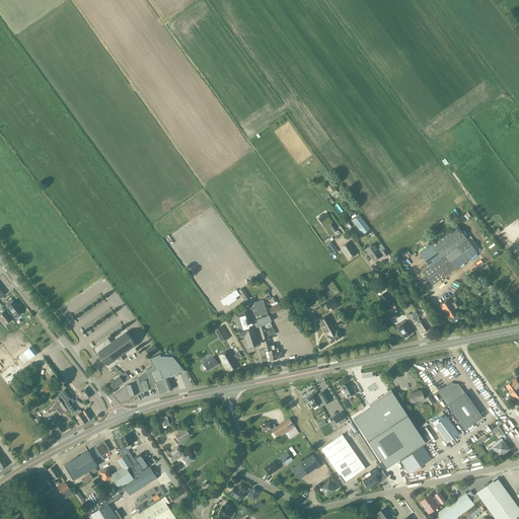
[(329,180),(323,184),(328,193),(335,189),(329,180)]
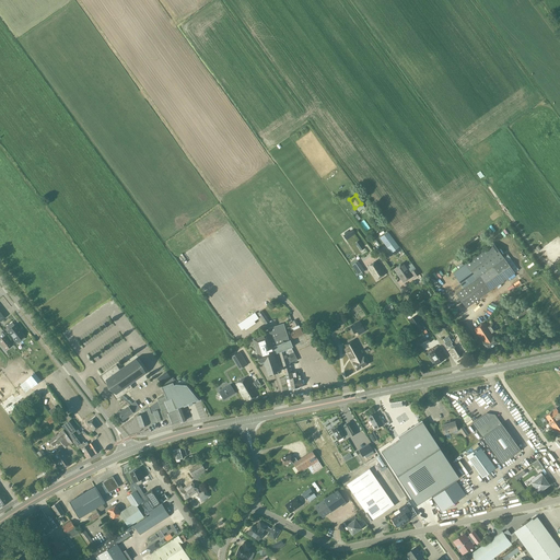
[(347,241),(356,234),(352,230),(343,236),(347,241)]
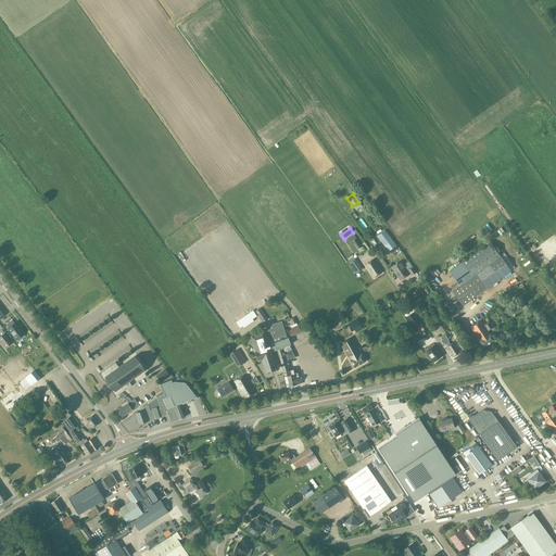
[(386,230),(377,237),(389,252),(396,245),(386,230)]
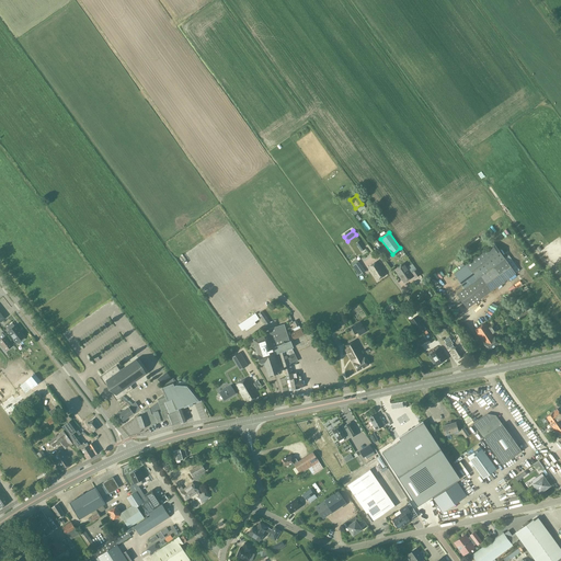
[(460,282),(453,288),(467,309),(519,271),(510,255),(505,259),(495,245),(471,262),(466,266),(455,275),(460,282)]
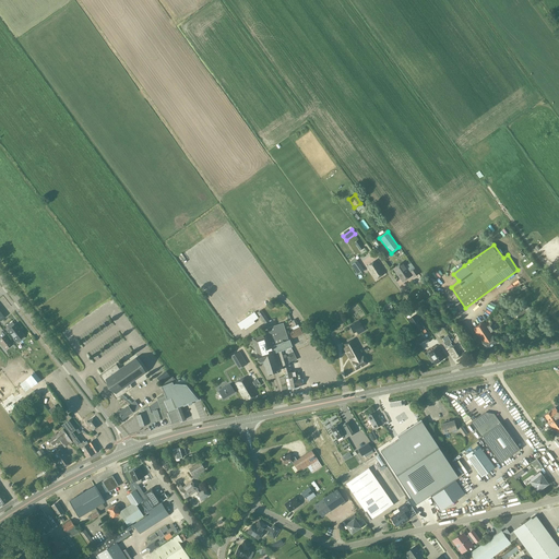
[(356,276),(365,271),(358,261),(357,261),(355,259),(349,262),(357,273),(355,274),(356,276)]
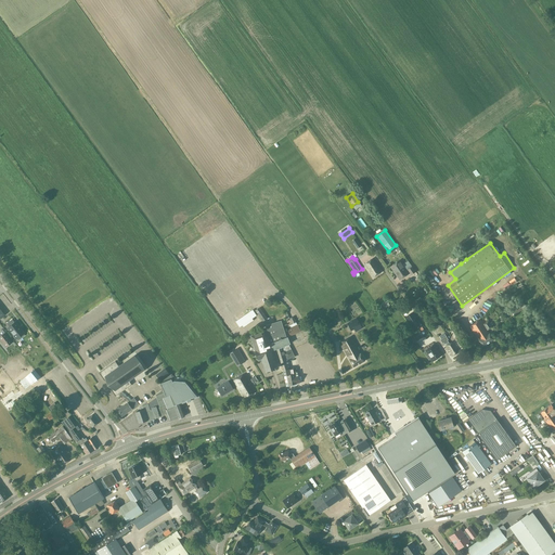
[(373,278),(382,272),(373,259),(364,265),(373,278)]
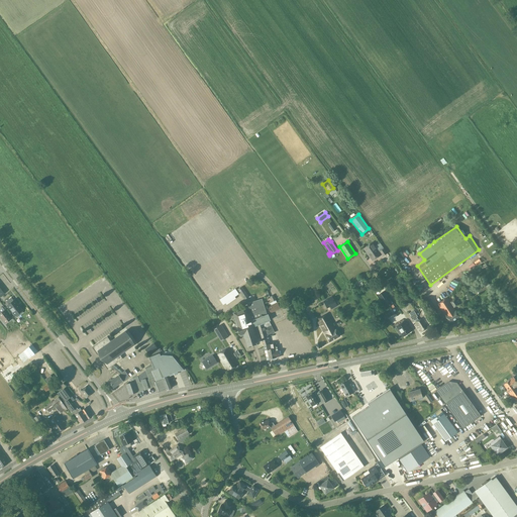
[(373,242),(364,248),(373,261),(381,255),(379,252),(380,251),(383,256),(388,253),(381,243),(380,243),(375,246),(373,242)]
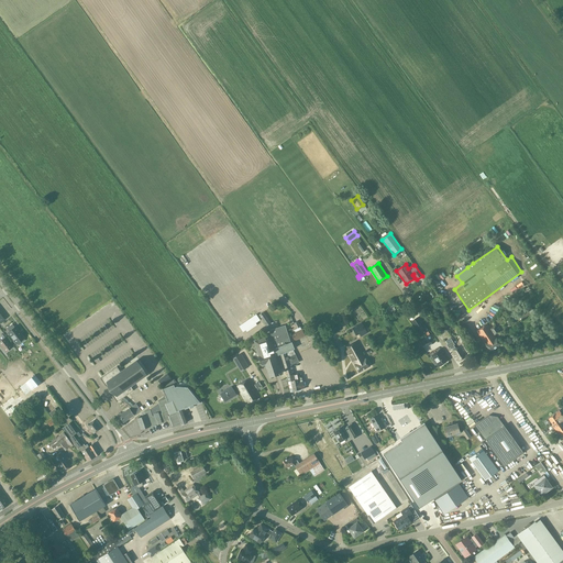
[(258,316),(267,327),(272,323),(264,312),(258,316)]
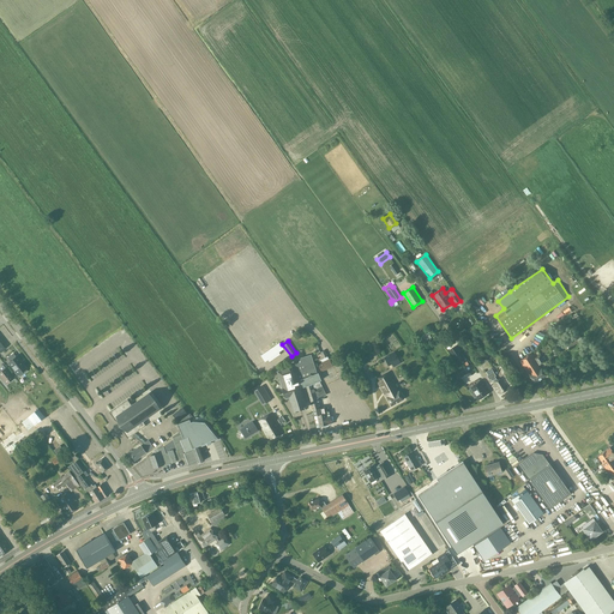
[(262,356),(265,362),(283,349),(280,343),(262,356)]
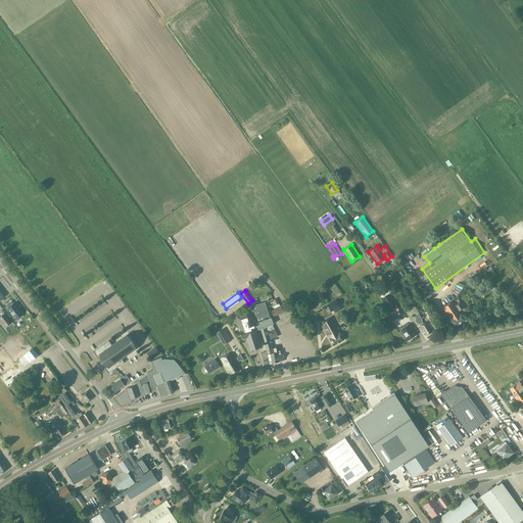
[(395,306),(388,295),(383,298),(390,310),(395,306)]
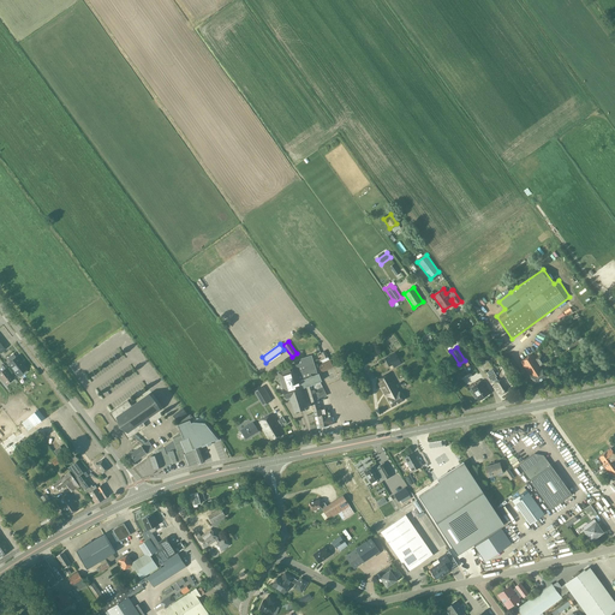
[(495,353),(493,348),(484,354),(487,358),(495,353)]
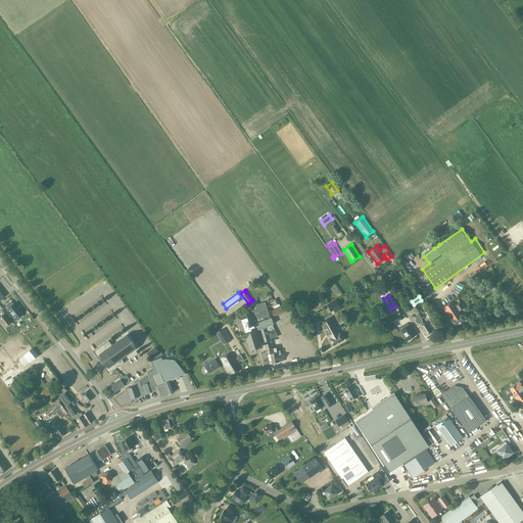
[(273,300),(276,305),(273,306),(274,308),(271,311),(274,317),(284,313),(281,305),(280,306),(277,298),(273,300)]
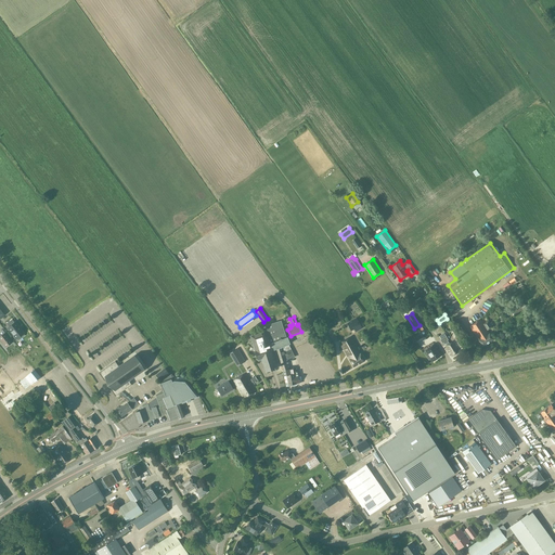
[(12,320),(7,324),(9,326),(8,328),(16,339),(20,337),(21,338),(24,336),(23,334),(24,334),(15,322),(14,323),(12,320)]
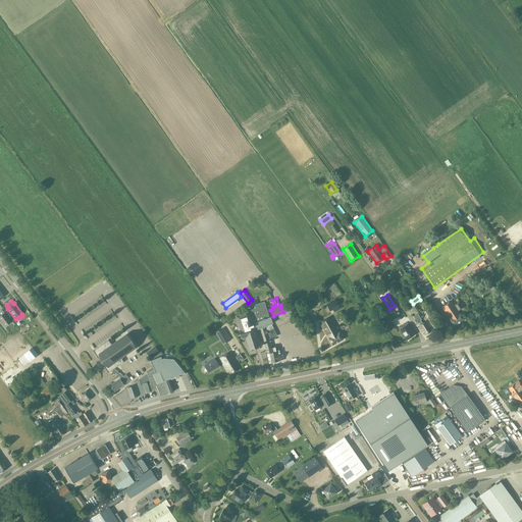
[(325,305),(329,312),(338,308),(334,301),(325,305)]
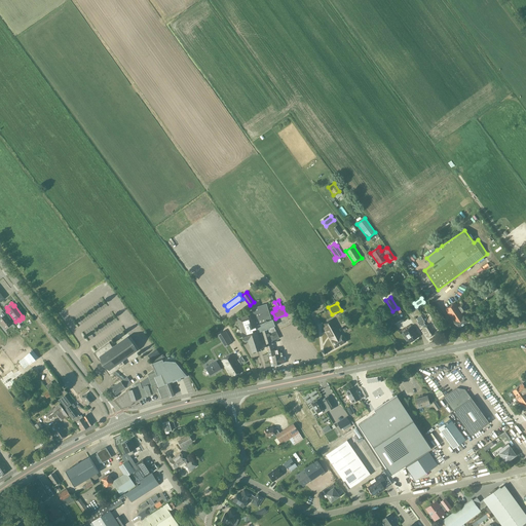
[(445,309),(454,323),(458,329),(468,322),(464,315),(464,316),(462,313),(466,310),(462,304),(458,307),(455,303),(445,309)]
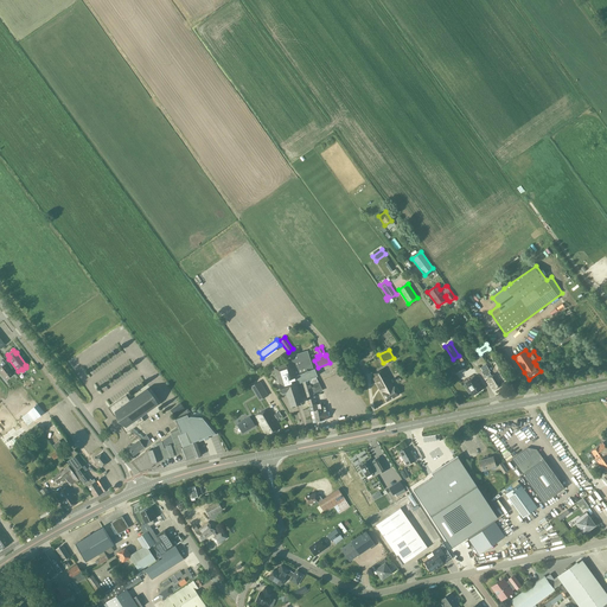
[(298,376),(314,369),(308,351),(291,356),(292,362),(291,362),(286,363),(286,364),(279,365),(275,368),(280,383),(282,394),(287,393),(291,407),(298,404),(304,403),(298,385),(298,384),(295,376),(298,376)]
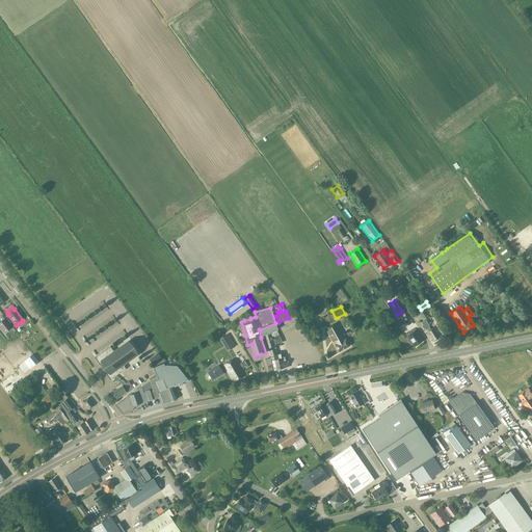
[(2,316),(0,317),(0,326),(5,334),(12,328),(5,319),(4,319),(2,316)]
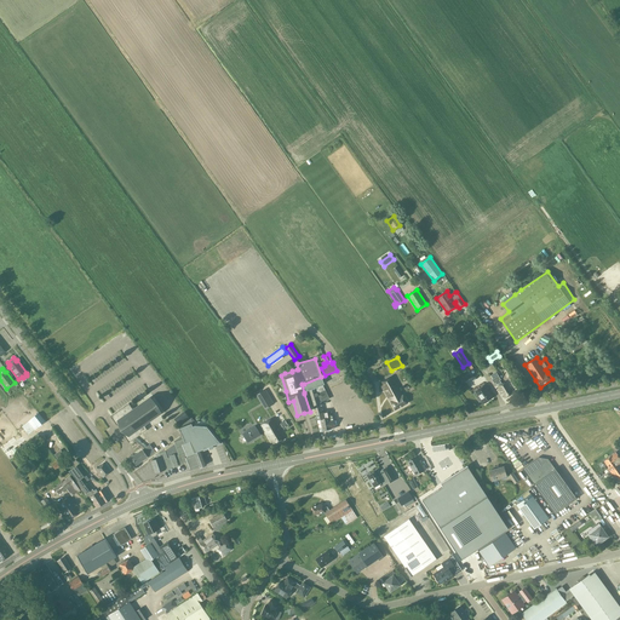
[(361,368),(355,372),(362,384),(369,380),(366,375),(366,377),(363,373),(365,373),(361,368)]
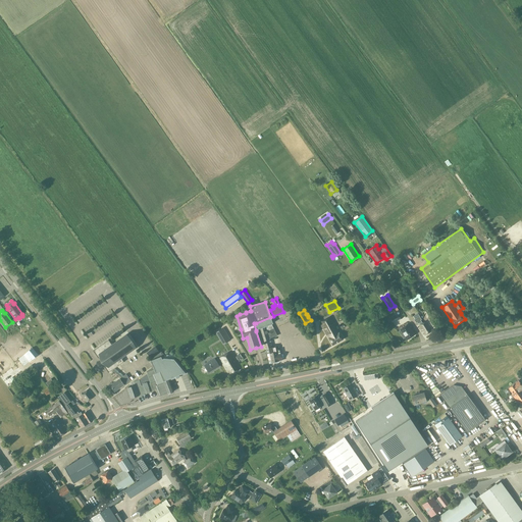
[(419,323),(420,325),(419,325),(425,335),(432,331),(426,321),(423,323),(421,320),(422,320),(418,313),(413,316),(415,319),(414,319),(416,323),(417,323),(418,324),(419,323)]
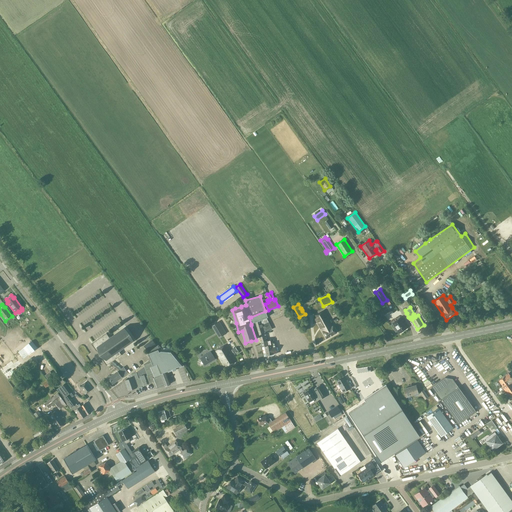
[(377,319),(381,317),(377,310),(373,313),(377,319)]
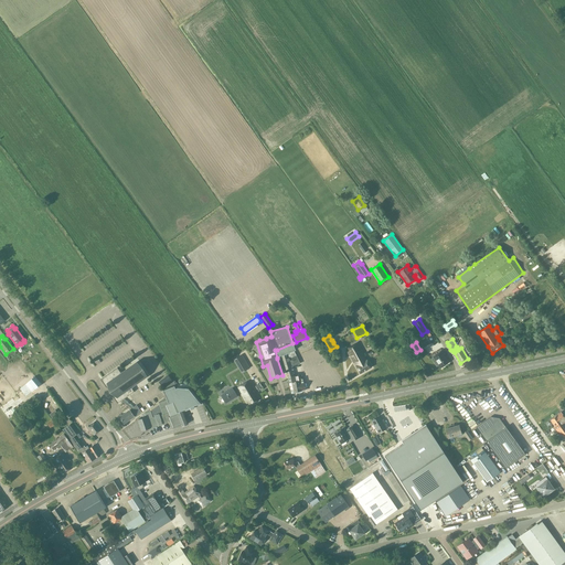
[(292,343),(277,350),(275,350),(277,358),(287,354),(287,353),(294,351),(296,350),(292,343)]
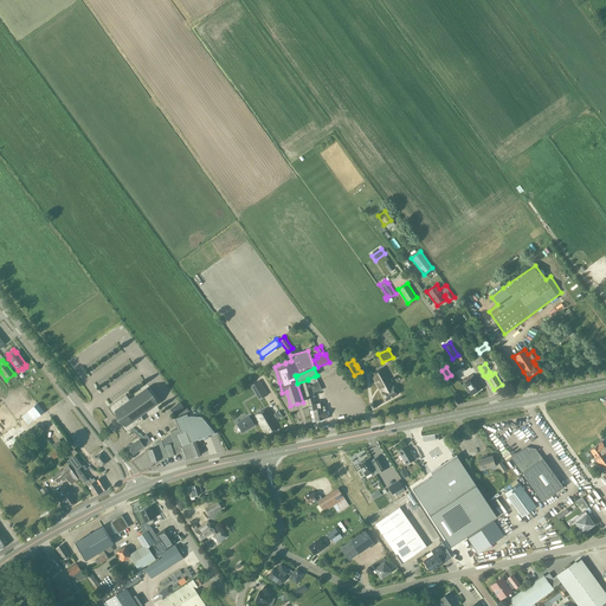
[(384,368),(372,375),(381,393),(386,400),(399,394),(394,386),(384,368)]
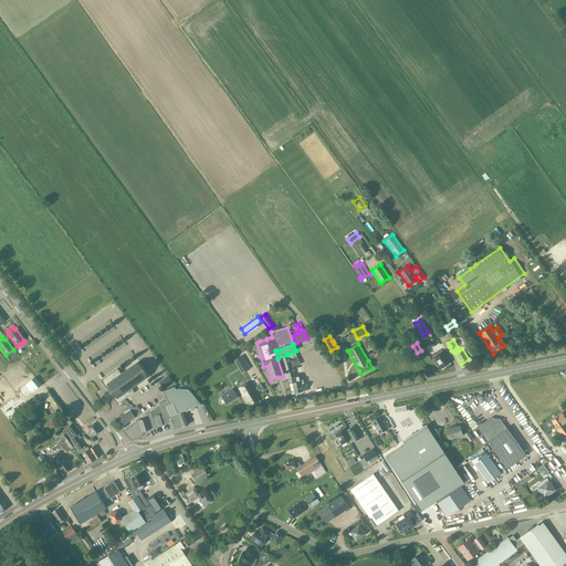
[(287,355),(278,358),(278,359),(281,358),(284,369),(285,369),(289,378),(290,384),(292,392),(294,391),(294,392),(294,394),(299,392),(300,394),(302,392),(303,391),(306,390),(304,384),(304,379),(301,380),(300,376),(295,377),(292,367),(293,367),(301,365),(294,352),(287,354),(287,355)]
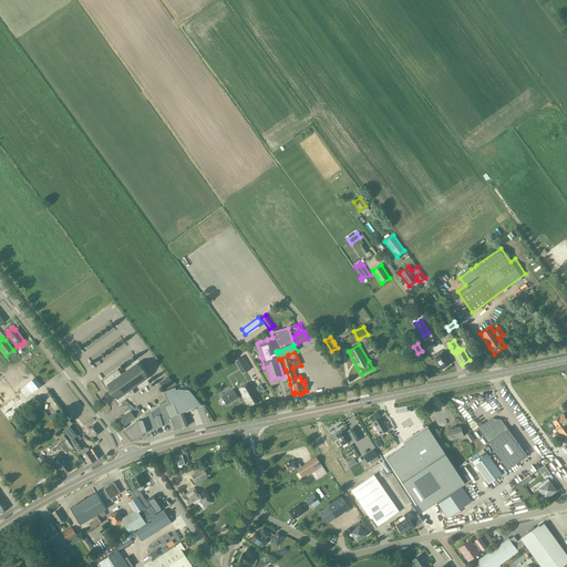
[(451,363),(443,353),(435,358),(437,362),(435,363),(439,368),(441,367),(443,369),(451,363)]
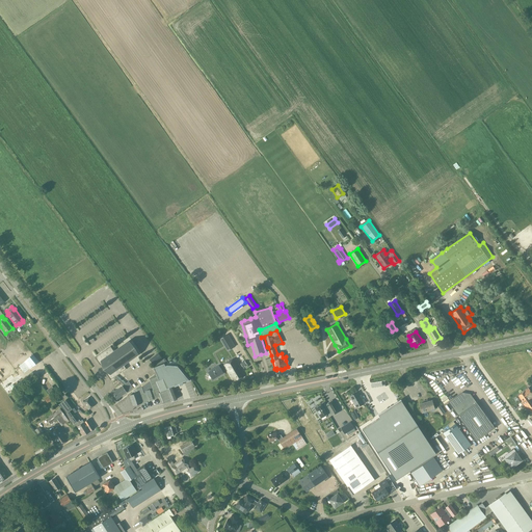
[(228,335),(221,339),(229,350),(235,347),(228,335)]
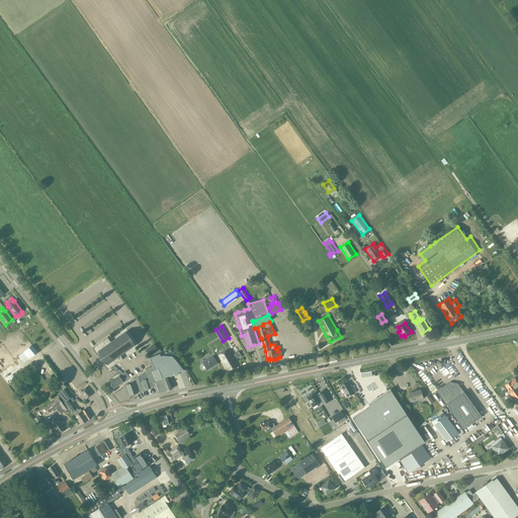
[(108,337),(92,348),(98,355),(100,354),(106,361),(103,363),(108,370),(111,367),(120,374),(119,375),(112,380),(109,382),(111,384),(110,385),(111,387),(112,386),(114,389),(123,381),(130,377),(127,374),(125,371),(122,373),(113,366),(123,359),(120,355),(135,345),(134,343),(132,340),(133,340),(130,337),(127,334),(125,332),(111,342),(108,337)]
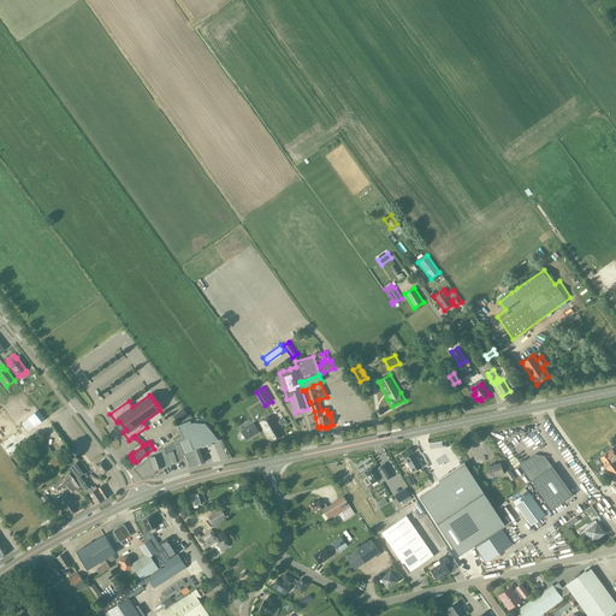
[(173,416),(178,424),(189,415),(184,409),(173,416)]
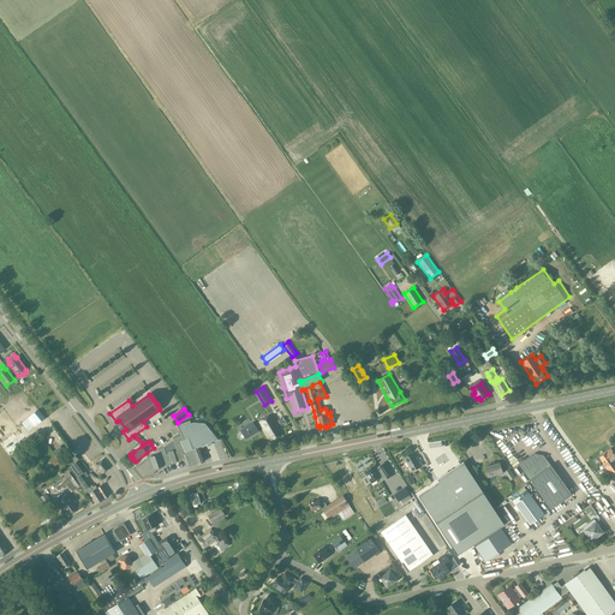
[(28,419),(22,424),(29,431),(35,427),(46,418),(39,410),(28,419)]
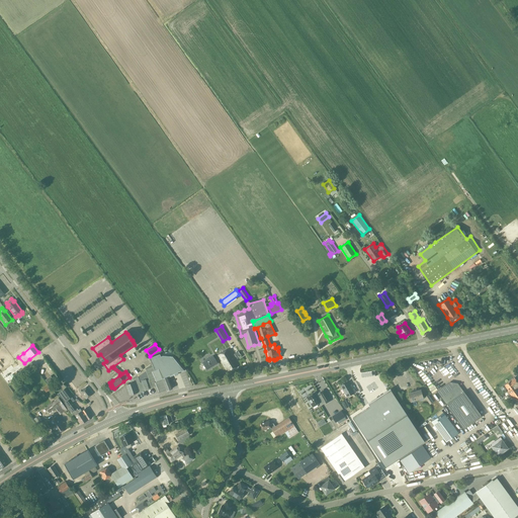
[(229,372),(239,365),(229,349),(219,355),(229,372)]
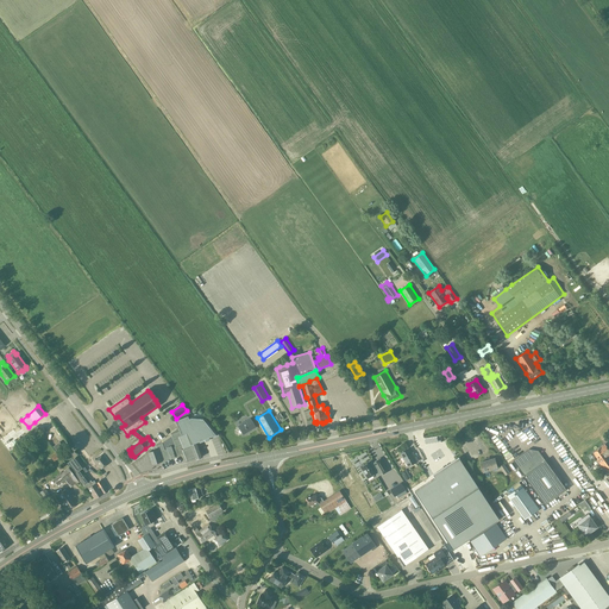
[(155,451),(149,453),(154,464),(163,462),(183,453),(187,462),(196,458),(196,459),(202,457),(198,444),(206,440),(206,441),(209,440),(208,439),(218,435),(203,418),(192,418),(190,418),(189,415),(176,420),(180,432),(171,434),(173,437),(163,444),(161,441),(154,447),(155,451)]
